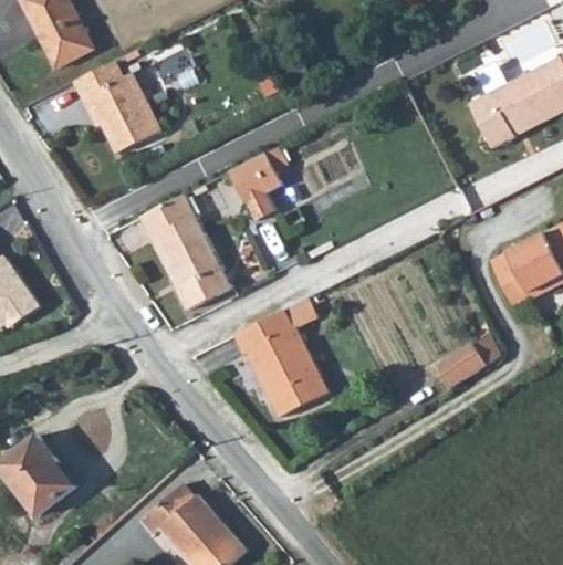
[(18,0),(53,69),(94,48),(69,0),(18,0)]
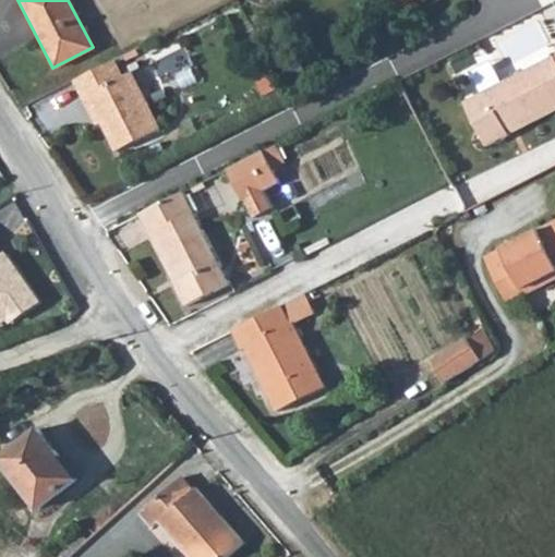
[(554,103),(554,63),(552,57),(502,83),(480,94),(462,103),(484,146),(507,134),(504,128),(554,101),(554,103)]
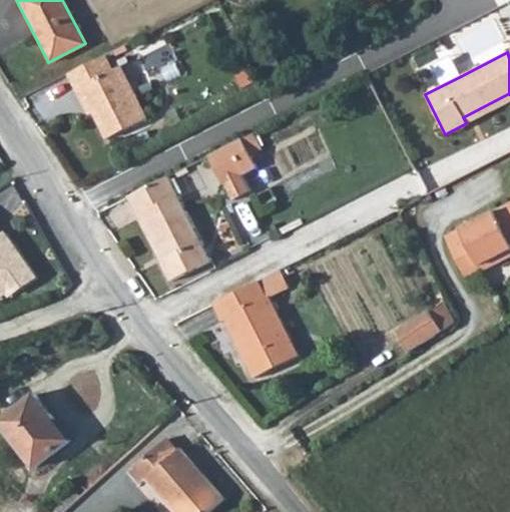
[(431,66),(441,86),(461,76),(451,56),(431,66)]
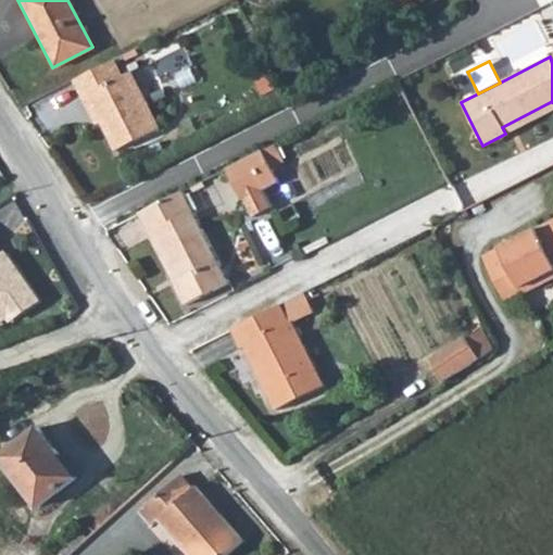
[(120,80),(110,62),(71,83),(80,101),(85,99),(98,124),(114,154),(156,131),(127,76),(120,80)]
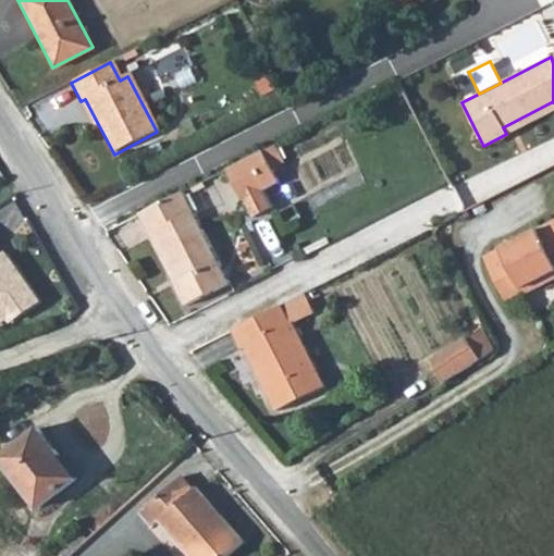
[(94,126),(98,124),(85,99),(81,101),(94,126)]
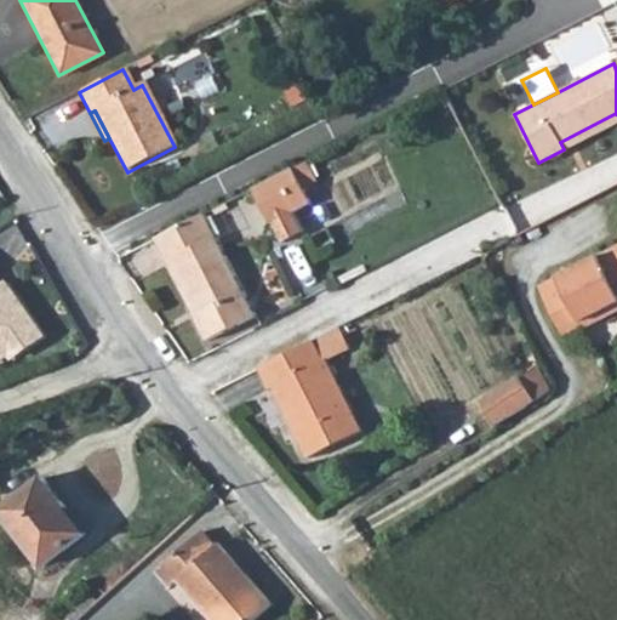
[(564,149),(616,121),(616,114),(616,113),(560,142),(564,149)]
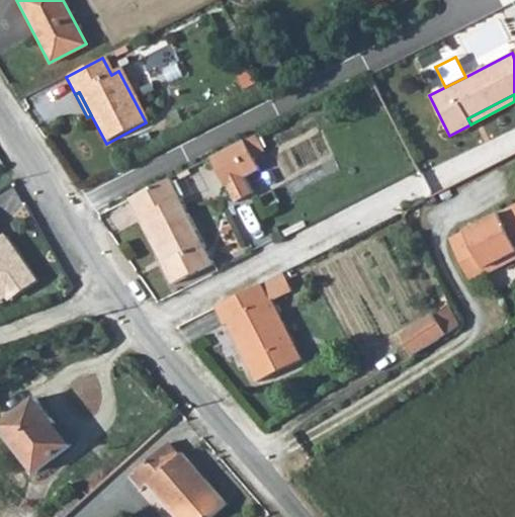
[(262,152),(253,134),(242,140),(251,157),(262,152)]
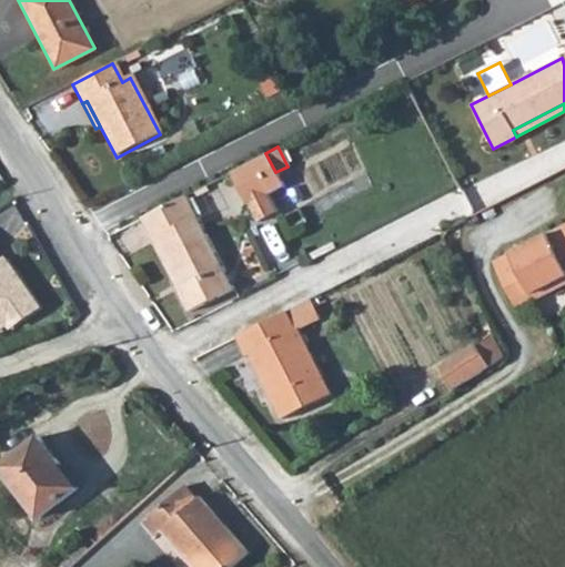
[(275,172),(265,153),(229,171),(245,204),(246,203),(255,220),(275,210),(266,192),(282,184),(275,172)]
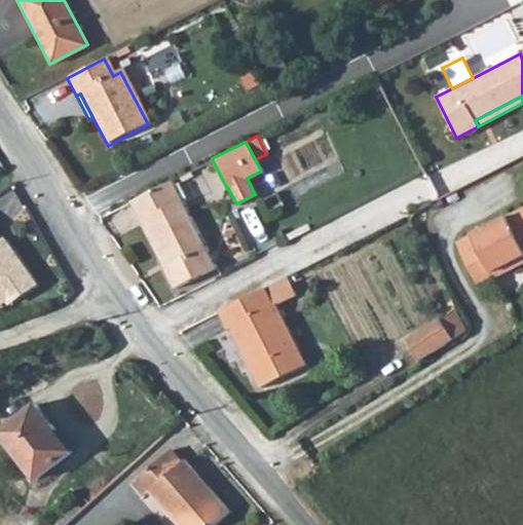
[(171,181),(129,201),(139,220),(146,217),(170,262),(162,266),(173,287),(214,266),(171,181)]
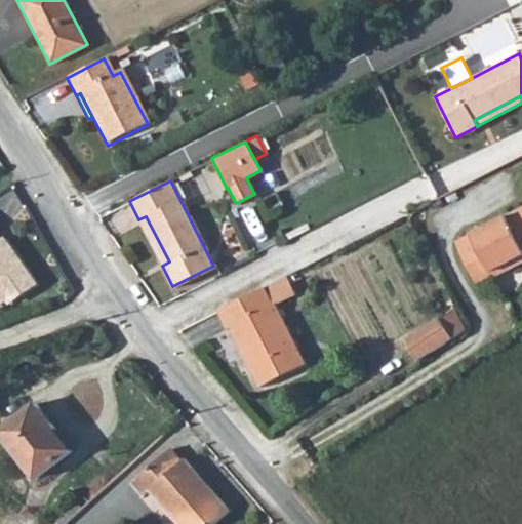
[(508,226),(521,217),(521,213),(506,223),(508,226)]
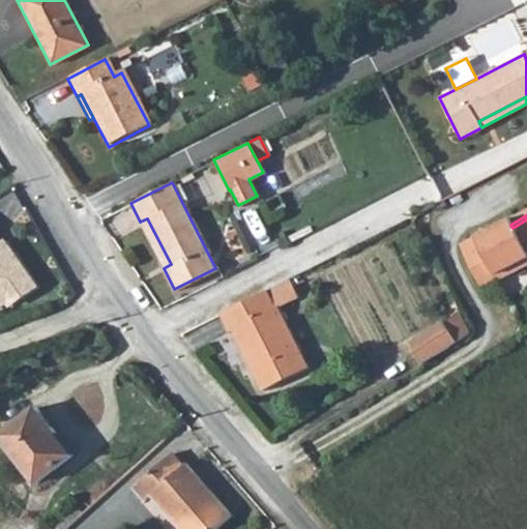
[(140,222),(164,268),(171,264),(147,218),(140,222)]
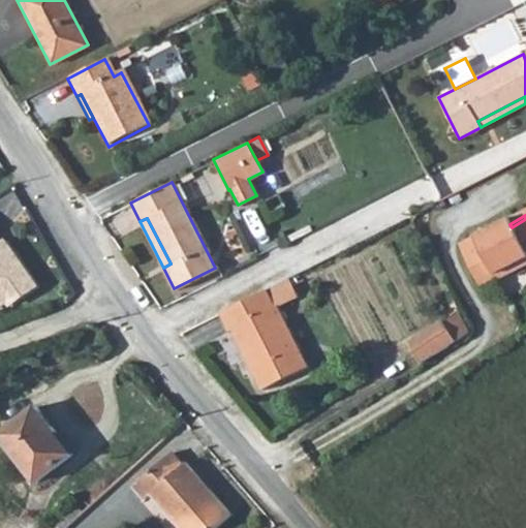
[(524,255),(525,258),(525,219),(512,227),(509,224),(506,219),(457,244),(477,284),(494,275),(492,272),(524,255)]
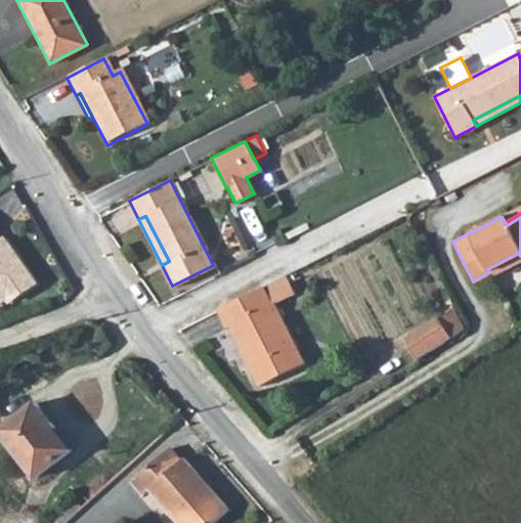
[(0,302),(6,298),(9,302),(35,285),(5,241),(0,245),(0,302)]
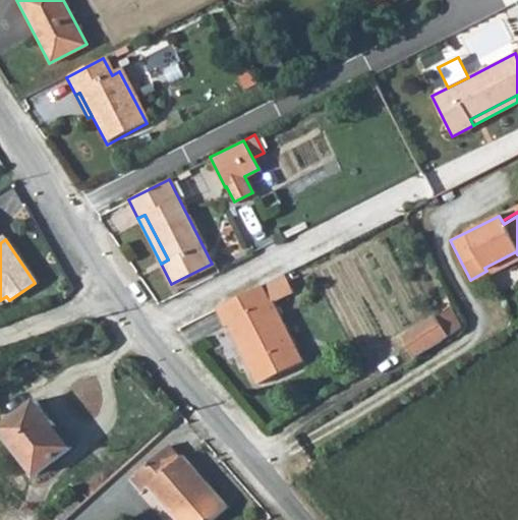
[(487,273),(517,256),(517,254),(516,251),(484,268),(486,271),(487,273)]
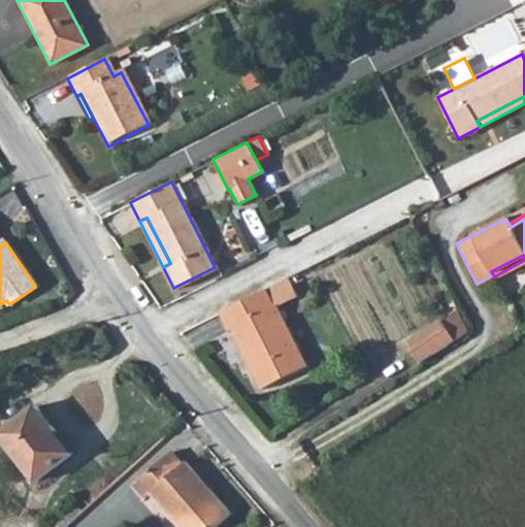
[(296,294),(287,277),(218,313),(226,329),(229,328),(260,390),(306,366),(274,304),(296,294)]
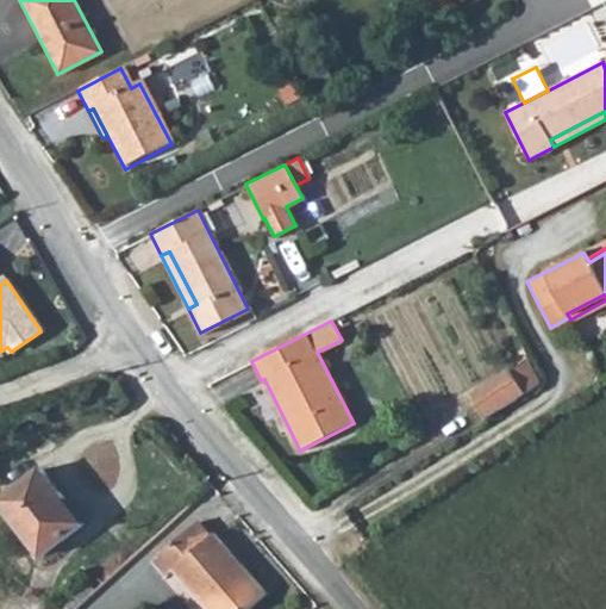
[(483,420),(524,395),(539,385),(525,361),(510,372),(508,370),(468,393),(483,420)]
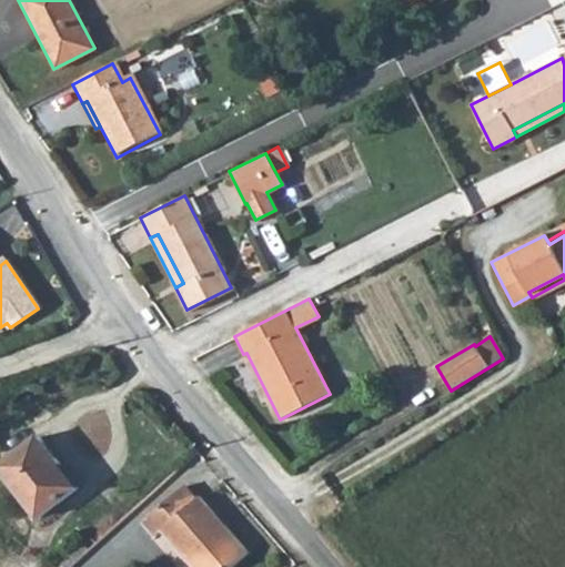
[(77,490),(39,442),(0,472),(38,520),(77,490)]
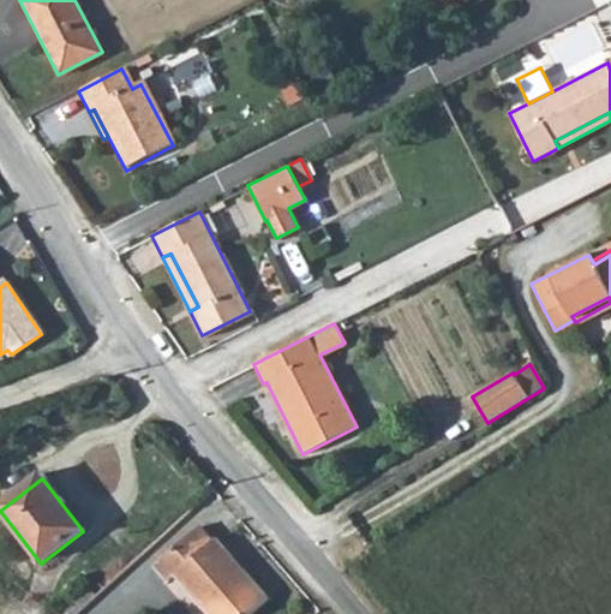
[(249,613),(267,600),(215,541),(211,544),(198,529),(154,567),(168,583),(175,577),(207,613),(249,613)]
